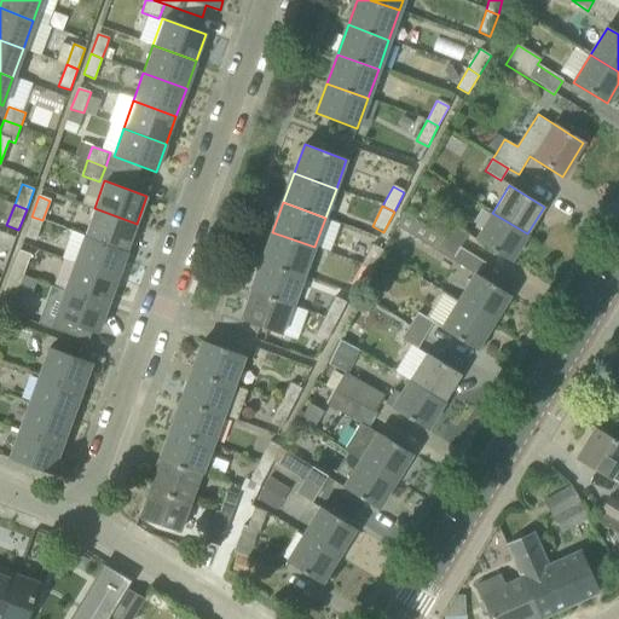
[(85,236),(127,252),(137,224),(94,208),(85,236)]
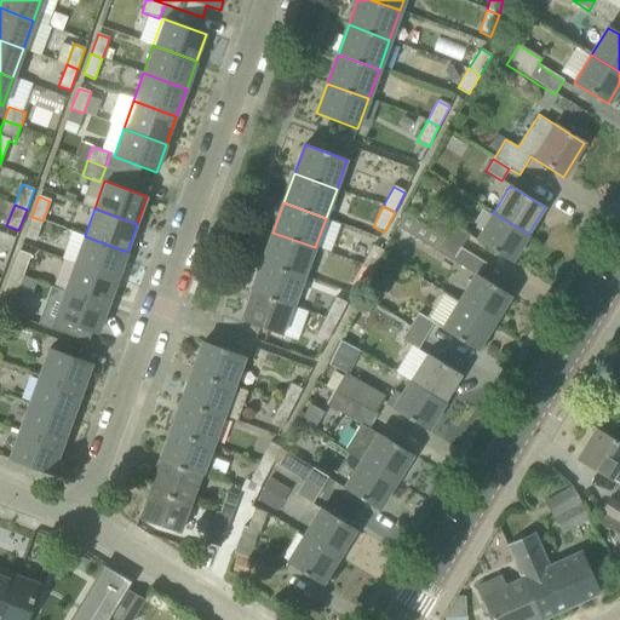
[(511,262),(528,234),(493,213),(476,242),(511,262)]
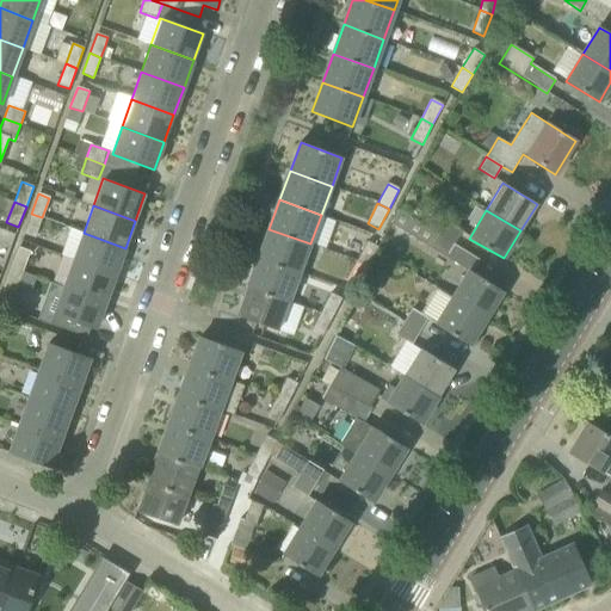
[(446,258),(454,245),(425,227),(399,211),(390,224),(446,258)]
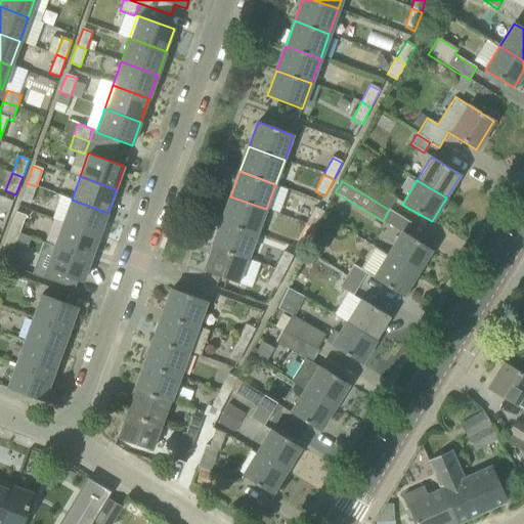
[(27,183),(20,201),(31,204),(36,186),(27,183)]
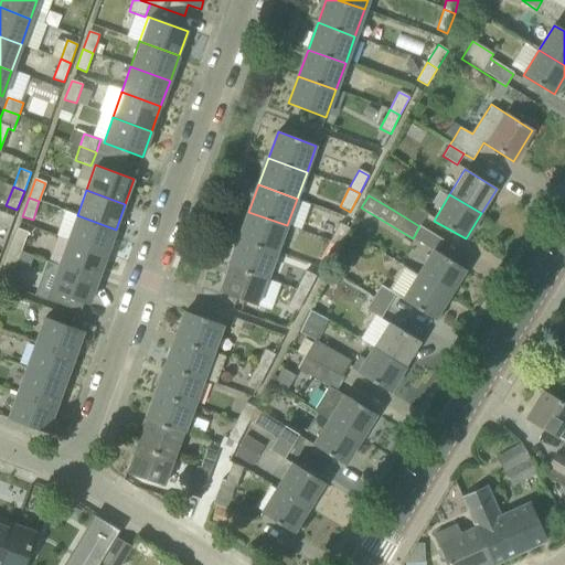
[(400,198),(393,210),(419,226),(427,214),(400,198)]
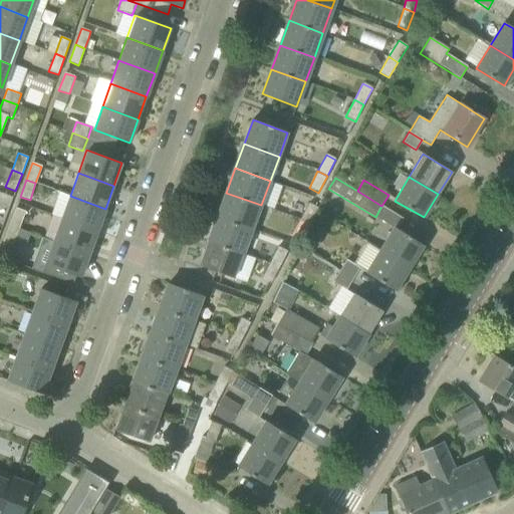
[(226,193),(217,217),(252,229),(261,205),(226,193)]
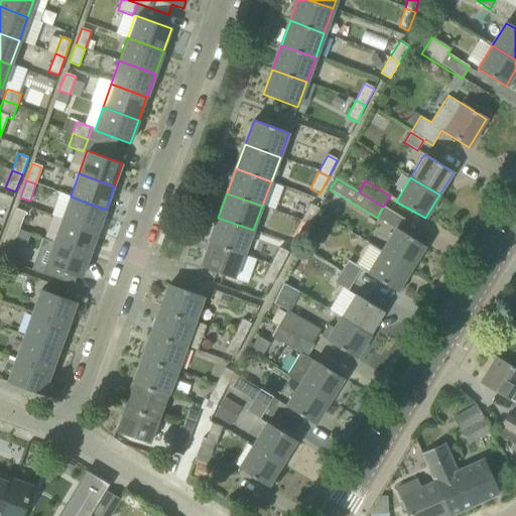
[(61,220),(97,232),(106,210),(71,197),(61,220)]
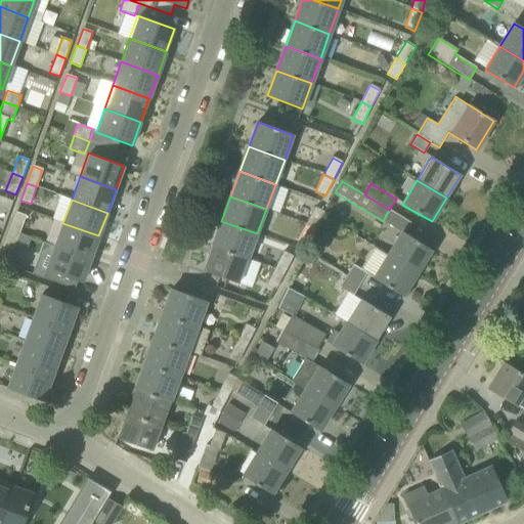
[(306,224),(315,229),(324,212),(314,207),(306,224)]
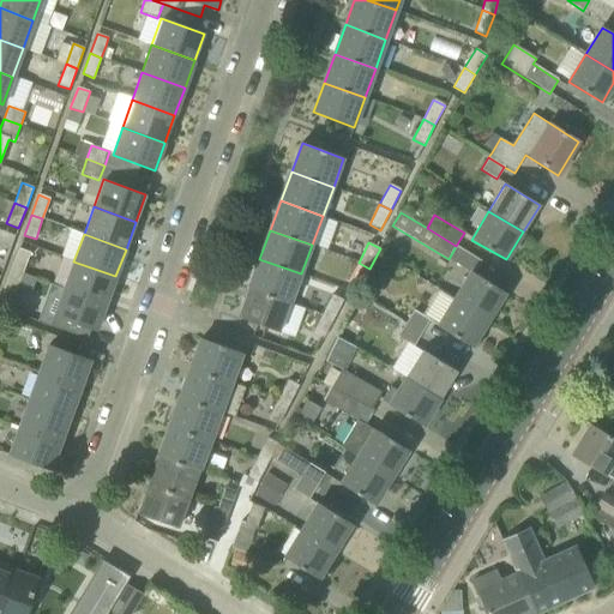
[(23,272),(30,253),(19,248),(12,269),(23,272)]
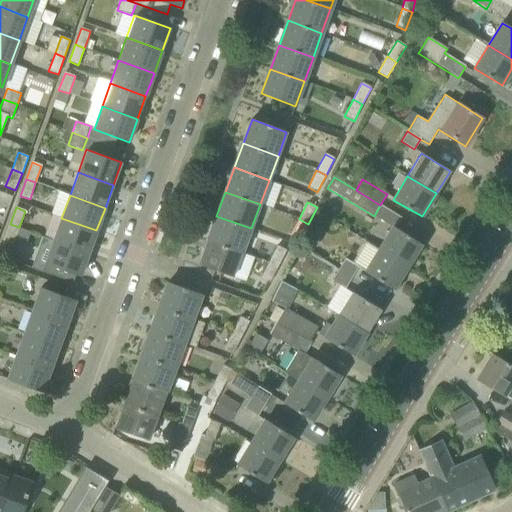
[(216,216),(208,240),(242,253),(251,228),(216,216)]
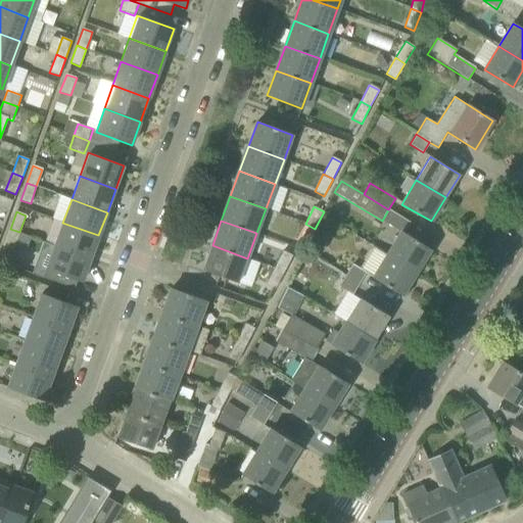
[(54,245),(90,258),(98,235),(62,223),(54,245)]
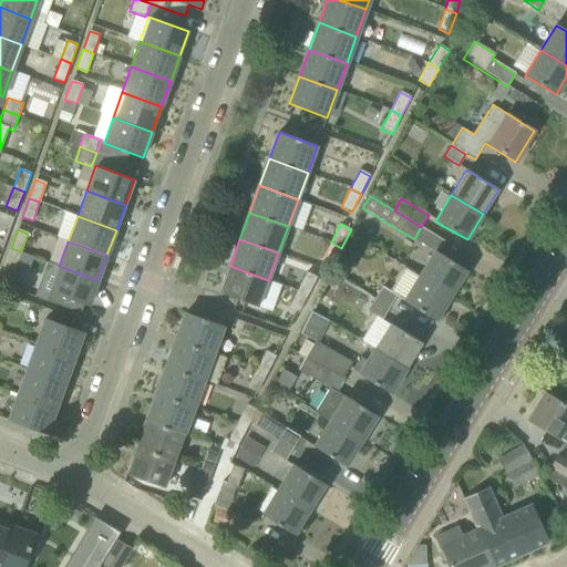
[(321,260),(332,266),(341,248),(331,243),(321,260)]
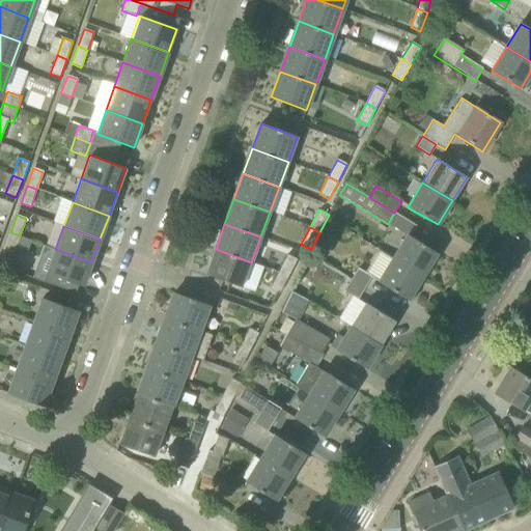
[(14,253),(20,235),(10,232),(4,249),(14,253)]
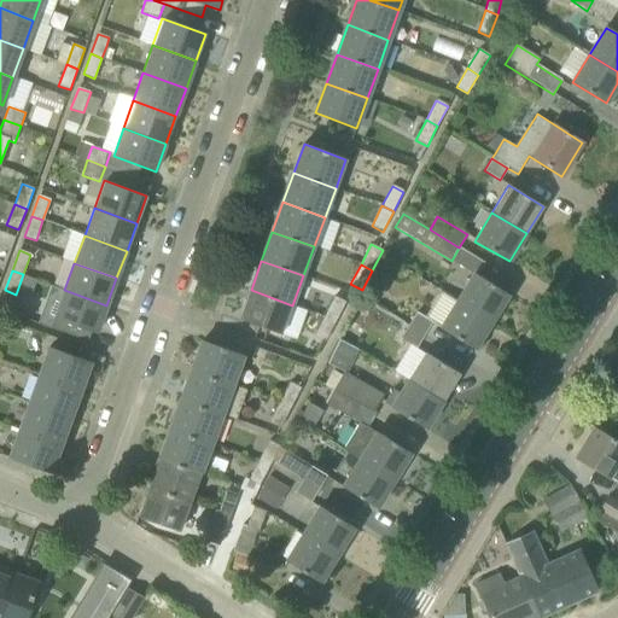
[(474,273),(473,275),(458,301),(491,321),(508,295),(474,273)]
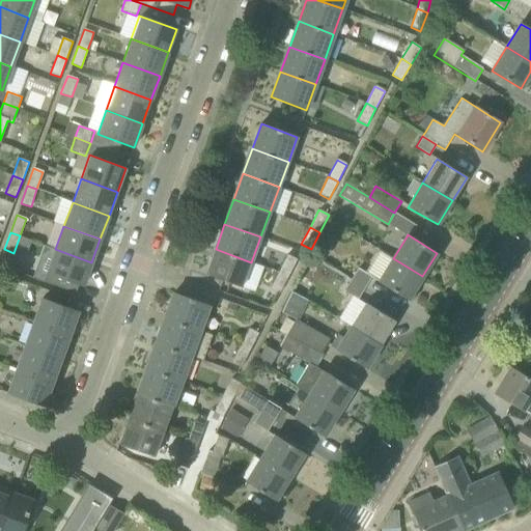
[(79,284),(83,286),(91,262),(55,249),(44,281),(76,292),(79,284)]
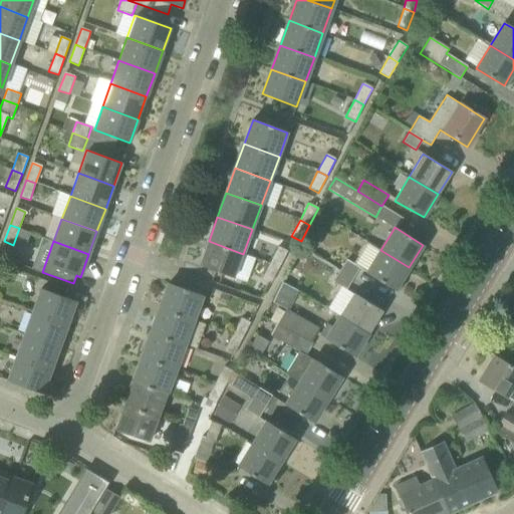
[(209,241),(200,265),(234,278),(243,254),(209,241)]
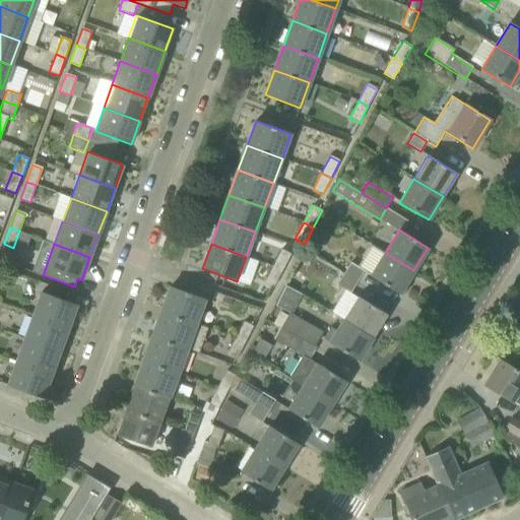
[(281,250),(272,266),(281,271),(290,254),(281,250)]
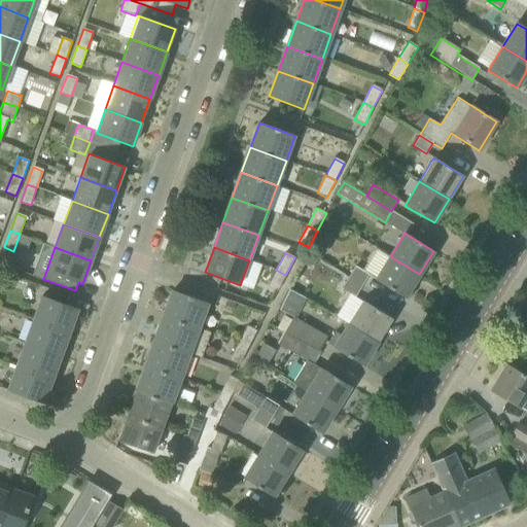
[(405,297),(419,274),(390,256),(376,281),(405,297)]
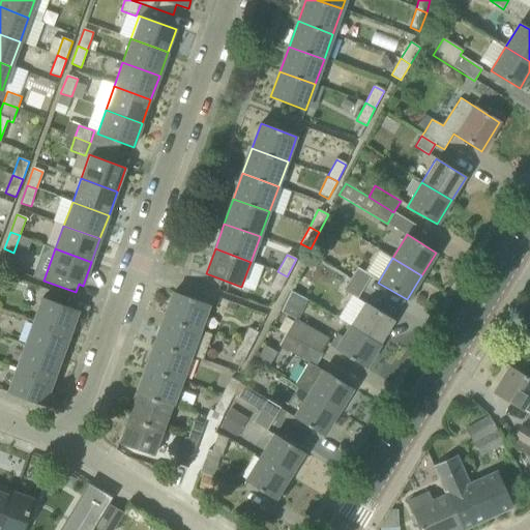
[(357,268),(350,280),(364,288),(371,276),(357,268)]
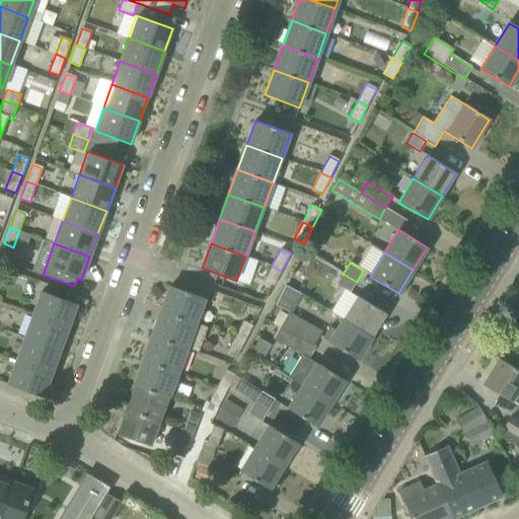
[(264,283),(273,287),(281,271),(272,266),(264,283)]
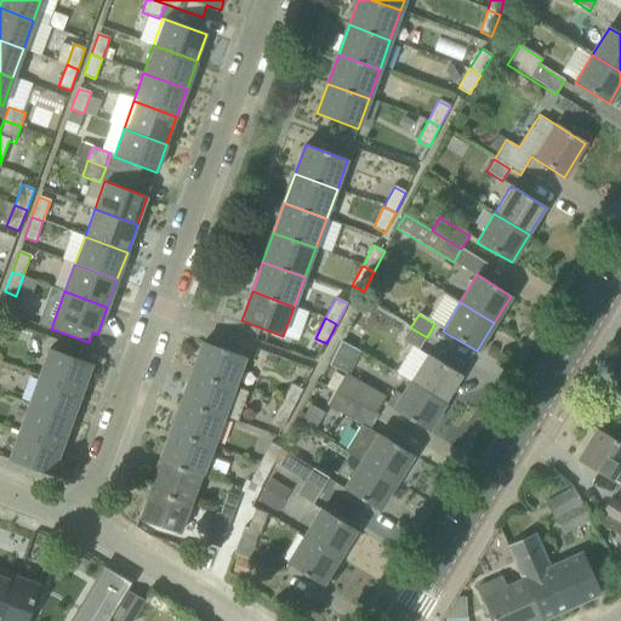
[(427,337),(410,328),(402,341),(419,351),(427,337)]
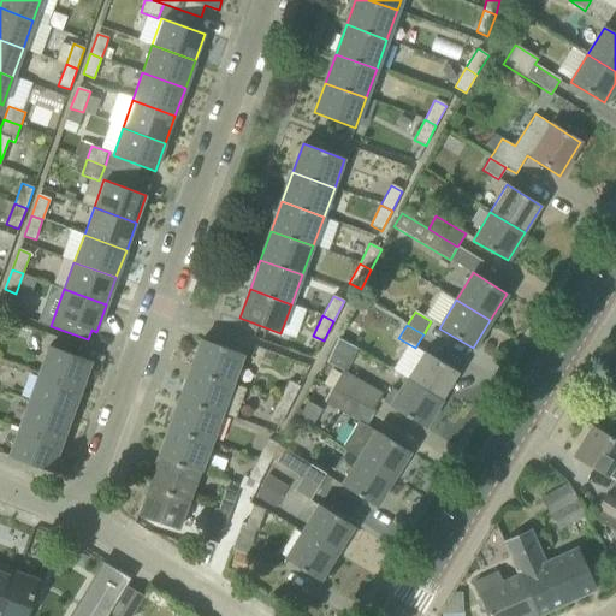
[(327,360),(345,369),(356,347),(339,338),(327,360)]
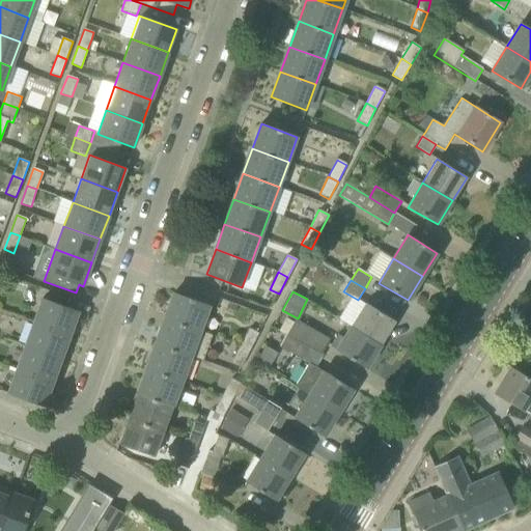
[(165,317),(199,330),(208,304),(173,292),(165,317)]
